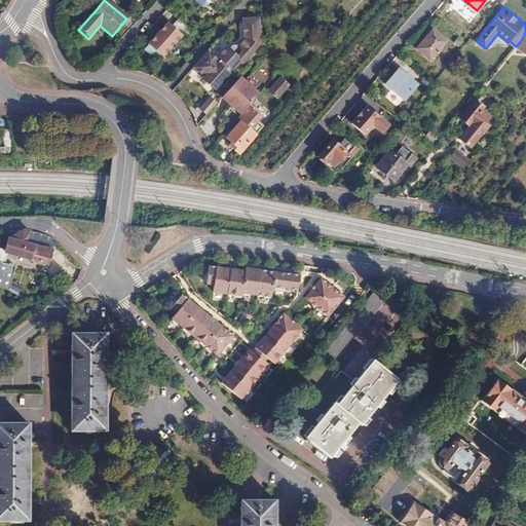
[(191,30),(179,19),(171,27),(167,25),(150,44),(162,55),(181,36),(183,38),(191,30)]
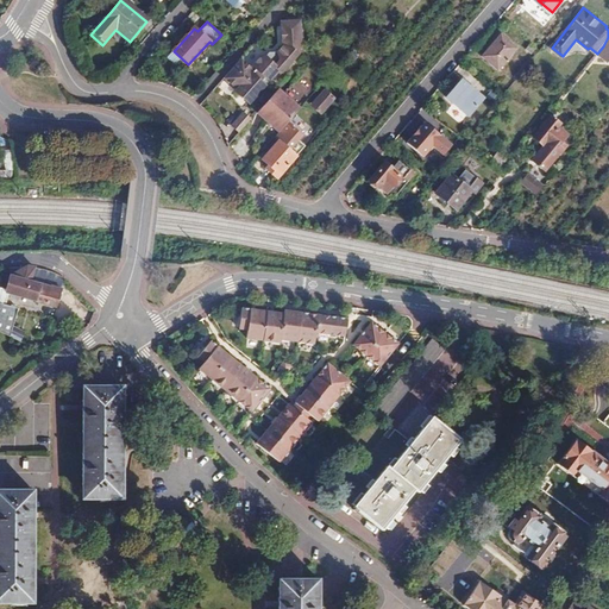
[(519,48),(502,35),(482,57),(498,71),(519,48)]
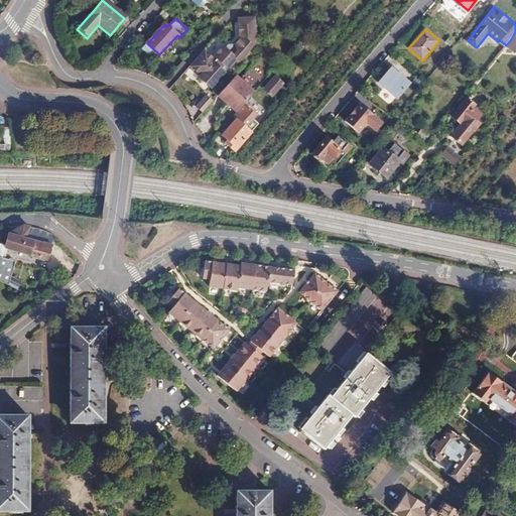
[(159,54),(147,43),(143,47),(156,58),(159,54)]
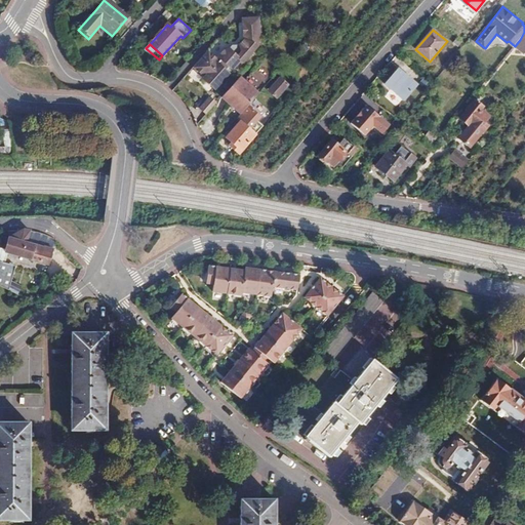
[(202,80),(213,90),(228,75),(226,73),(228,71),(229,69),(231,71),(240,62),(226,48),(215,59),(206,52),(192,70),(194,71),(194,73),(198,77),(201,77),(203,79),(202,80)]
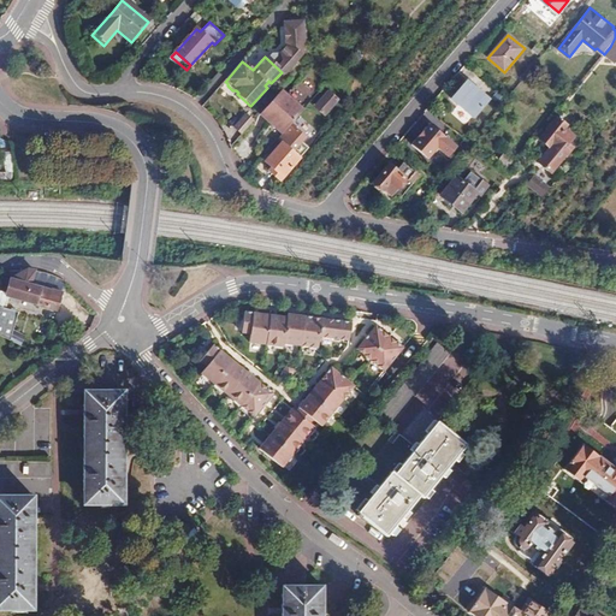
[(489,100),(468,82),(454,99),(474,117),(489,100)]
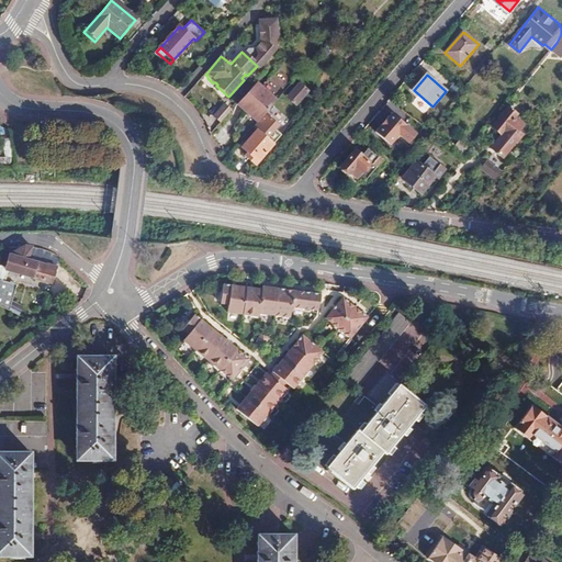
[(308,91),(300,83),(287,99),(295,107),(308,91)]
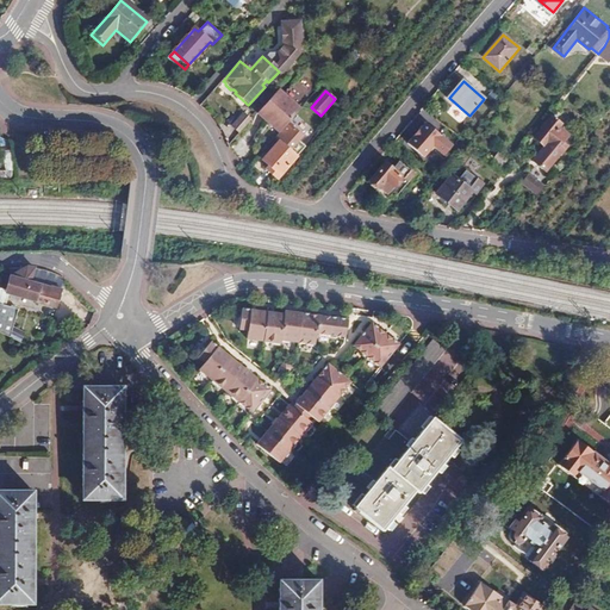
[(278,93),(257,116),(280,135),(299,112),(278,93)]
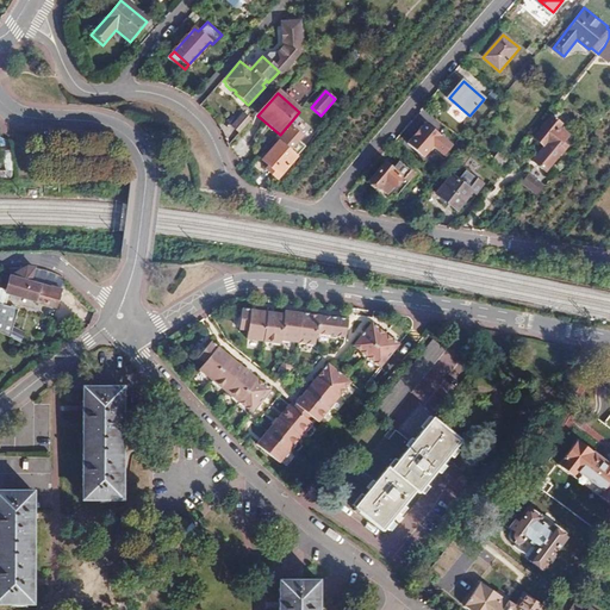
[(232,129),(240,136),(250,124),(243,117),(232,129)]
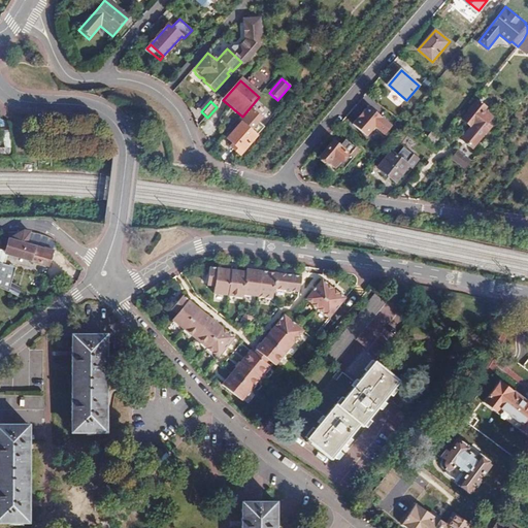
[(488,109),(477,101),(460,123),(470,130),(459,143),(471,154),(484,138),(484,139),(491,131),(488,128),(495,120),(486,111),(488,109)]
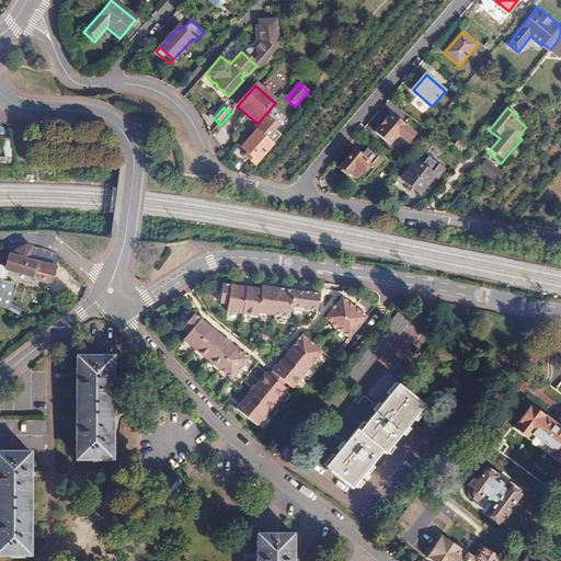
[(423,126),(401,109),(395,118),(415,135),(423,126)]
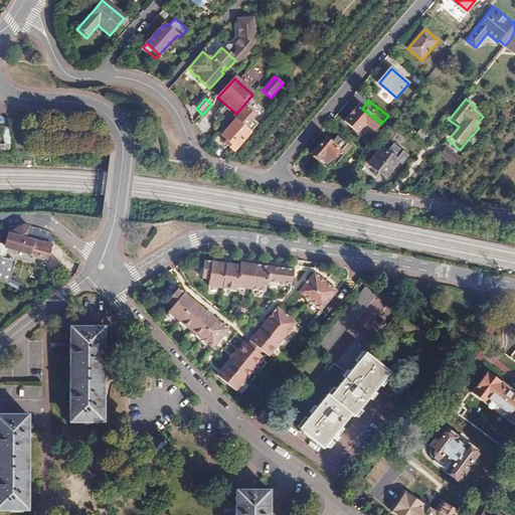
[(248,133),(236,122),(223,137),(235,147),(248,133)]
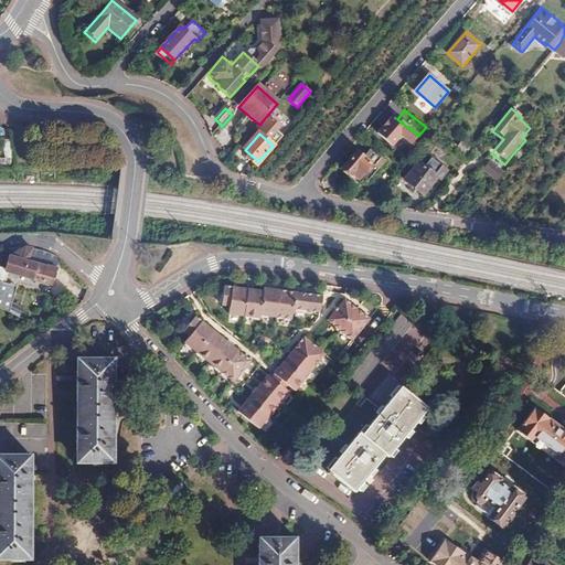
[(459,140),(455,147),(464,152),(468,147),(459,140)]
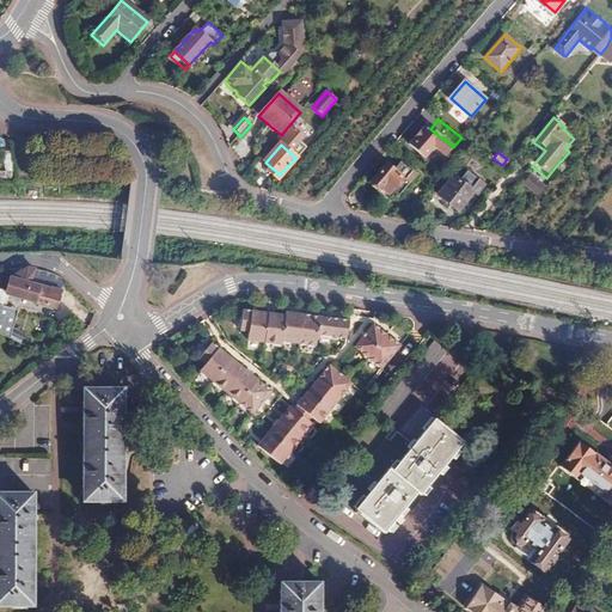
[(374,196),(380,202),(384,197),(390,203),(407,185),(403,183),(410,175),(398,164),(391,172),(384,166),(365,188),(367,190),(365,191),(372,197),(374,196)]
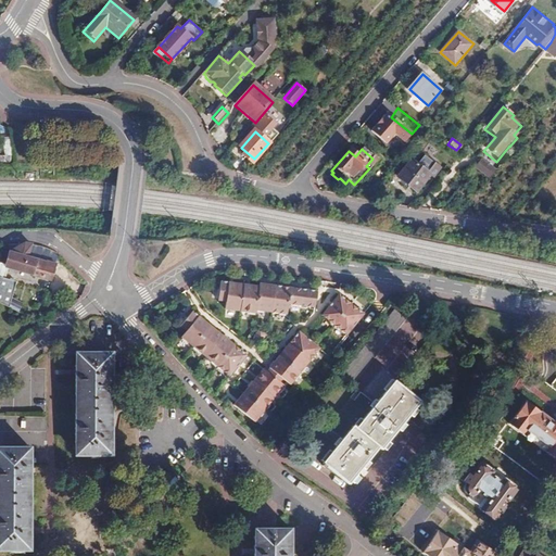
[(411,162),(397,178),(416,193),(429,176),(432,179),(440,169),(424,158),(417,166),(411,162)]
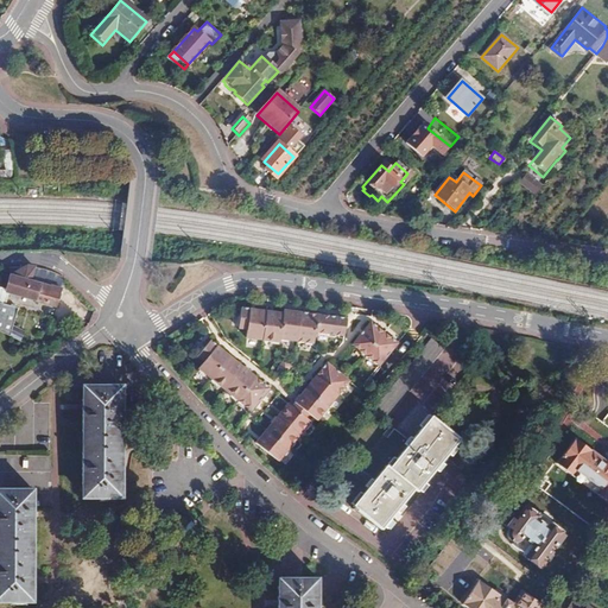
[(529,176),(521,184),(536,196),(543,188),(529,176)]
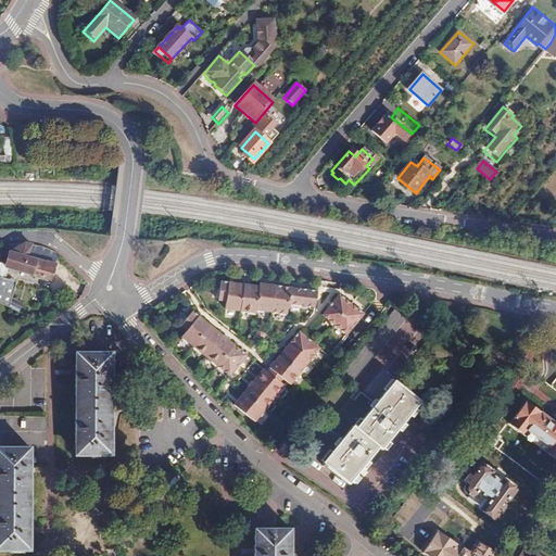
[(349,179),(345,184),(352,188),(354,185),(349,179)]
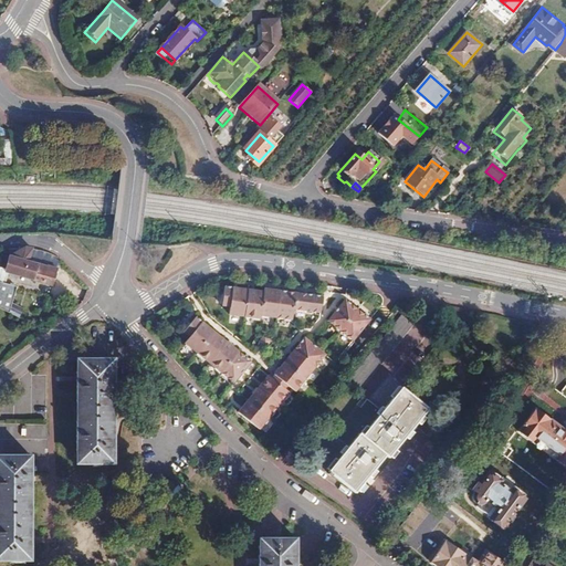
[(52,286),(60,262),(54,258),(39,252),(24,247),(11,257),(7,255),(4,261),(3,260),(0,268),(7,270),(7,271),(52,286)]
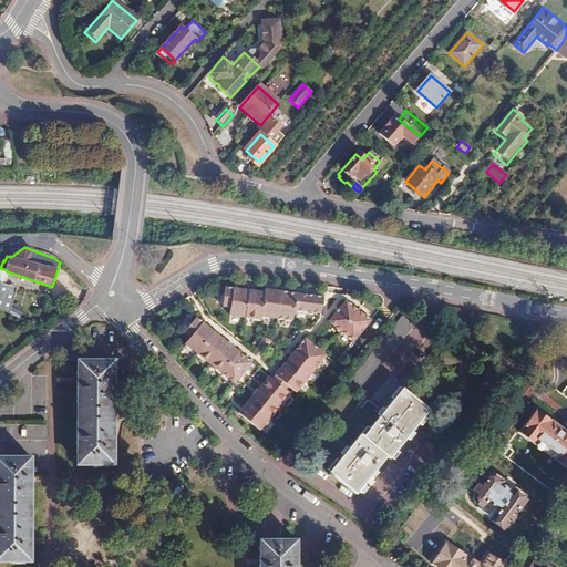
[(24,247),(10,248),(11,257),(24,247)]
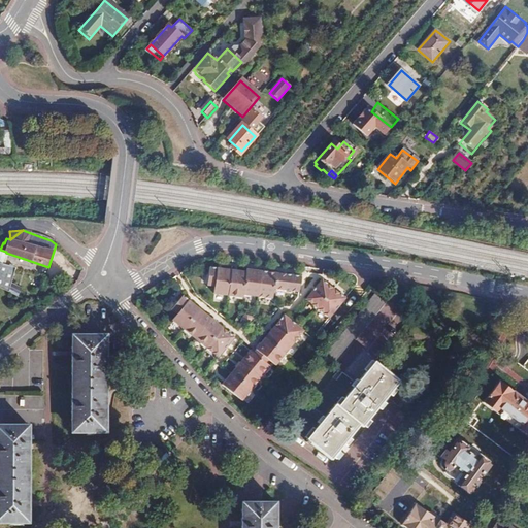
[(300,289),(303,273),(249,265),(248,268),(211,262),(209,281),(217,282),(216,289),(244,293),(244,290),(274,295),(275,285),(300,289)]
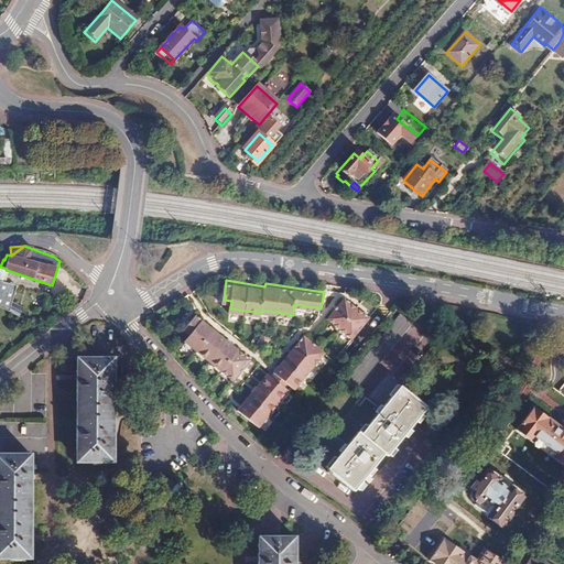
[(0,308),(11,314),(22,292),(3,285),(0,284),(0,308)]
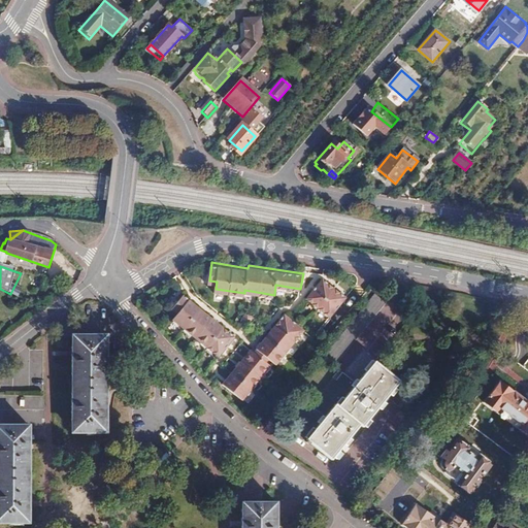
[(307,297),(330,316),(347,296),(324,277),(307,297)]
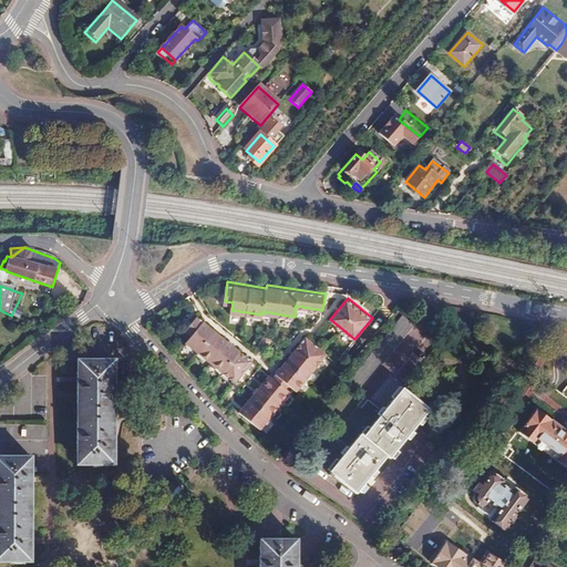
[(236,379),(254,358),(198,312),(186,328),(193,332),(187,339),(236,379)]
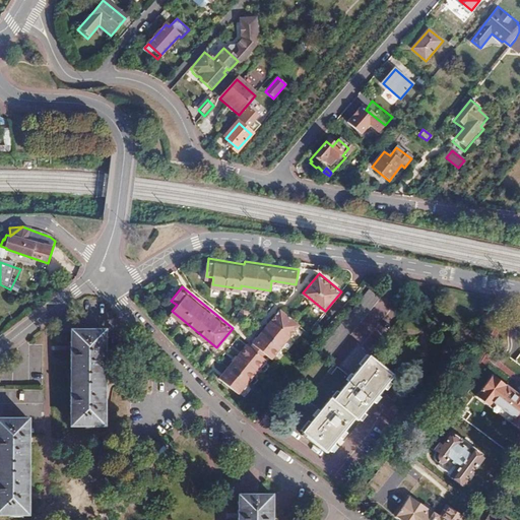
[(382,297),(371,287),(320,348),(331,358),(382,297)]
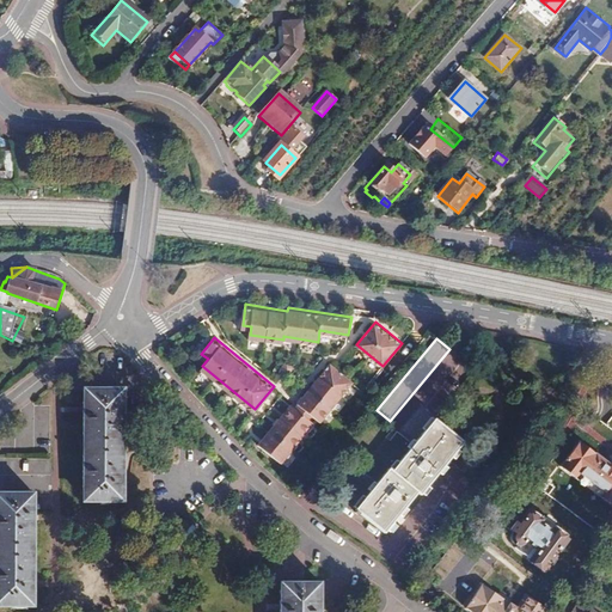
[(483,355),(473,348),(466,356),(476,363),(483,355)]
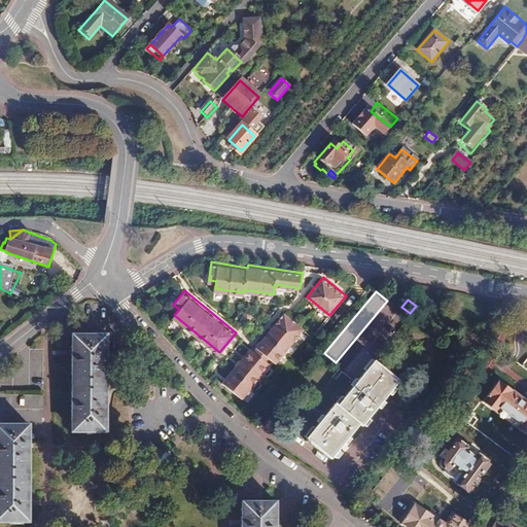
[(223,380),(243,396),(271,362),(268,359),(270,356),(276,361),(305,327),(285,311),(256,345),(257,346),(255,349),(251,346),(223,380)]
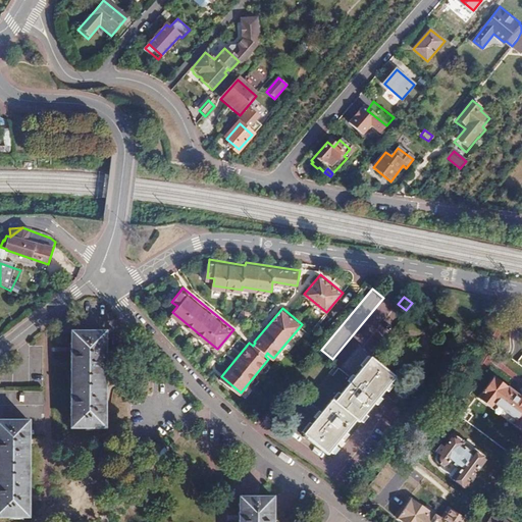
[(107,426),(106,333),(75,333),(75,347),(72,347),(72,372),(75,372),(75,392),(72,392),(73,416),(75,416),(76,427),(107,426)]
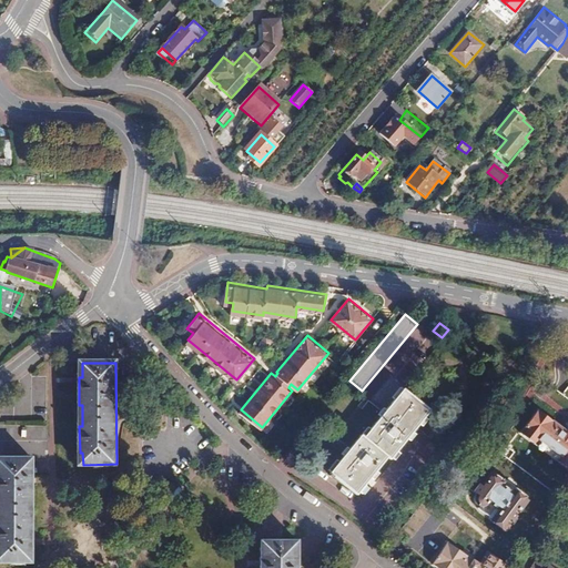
[(432,408),(404,387),(364,436),(362,434),(331,472),(357,493),(388,455),(392,457),(432,408)]
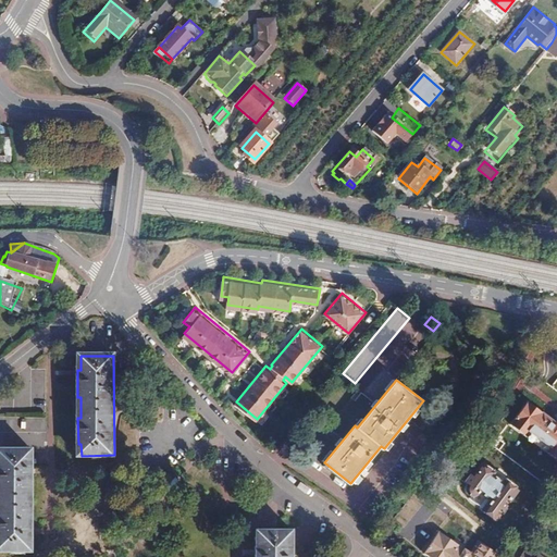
[(556,453),(556,422),(528,401),(509,425),(554,458),(556,453)]
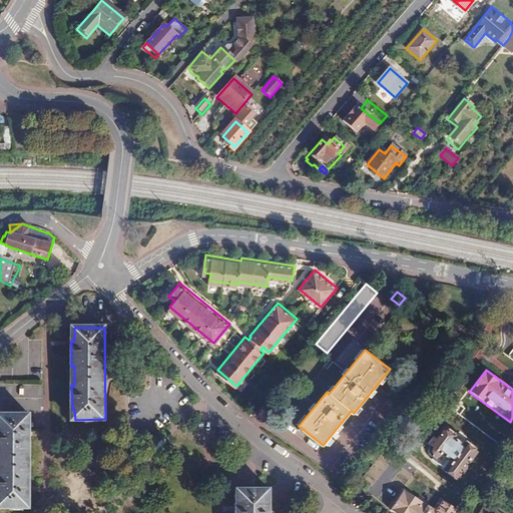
[(0,508),(29,508),(28,414),(0,414),(0,508)]
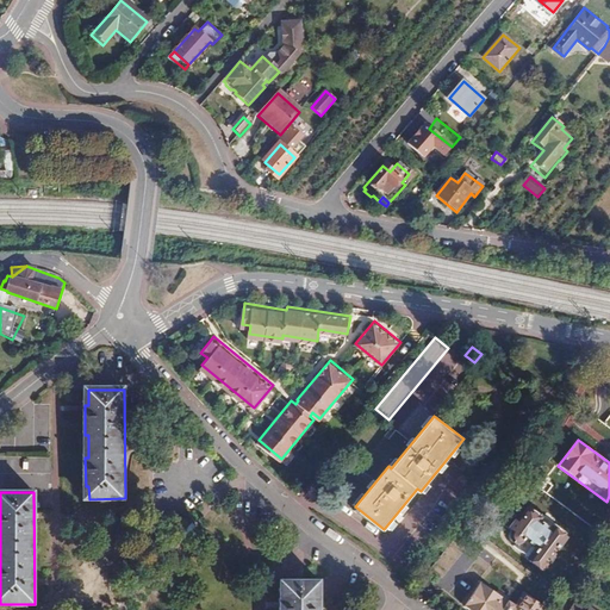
[(540,517),(529,510),(508,539),(508,541),(509,542),(510,543),(511,543),(514,543),(514,546),(530,558),(529,559),(548,571),(558,559),(553,554),(567,534),(542,515),(540,517)]
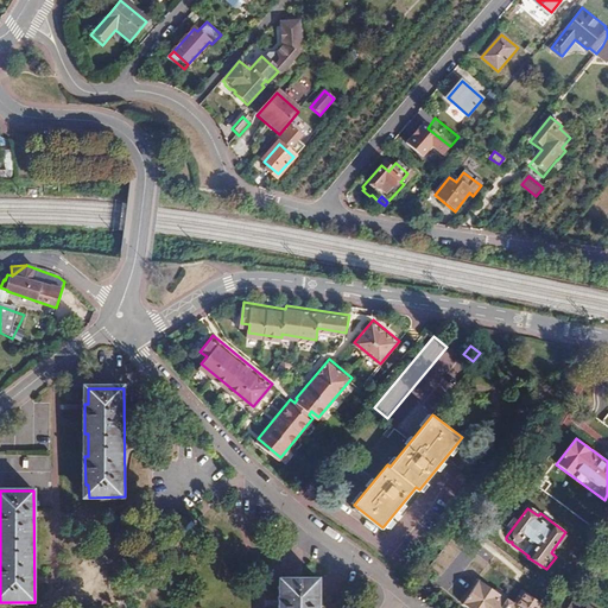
[(316,607),(317,577),(282,577),(283,594),(278,594),(278,607),(316,607)]
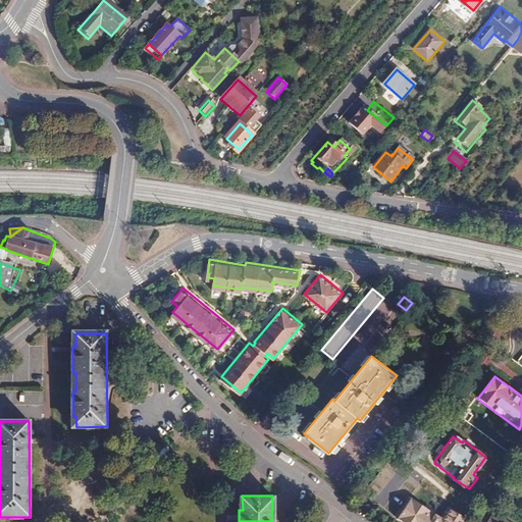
[(411,498),(397,519),(402,521),(458,521),(462,517),(449,508),(441,518),(411,498)]
